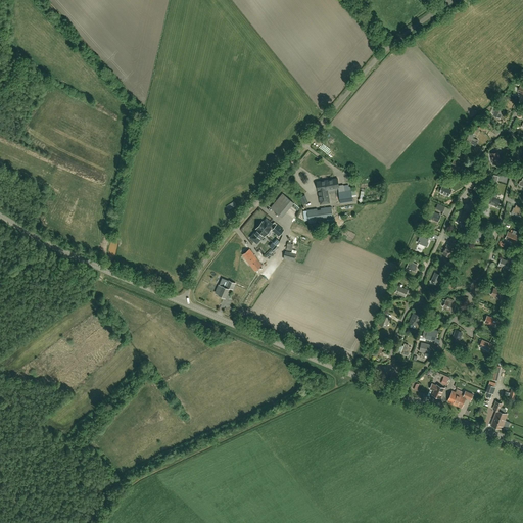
[(500,117),(503,110),(501,109),(501,107),(497,106),(493,114),(496,115),(496,116),(500,117)]
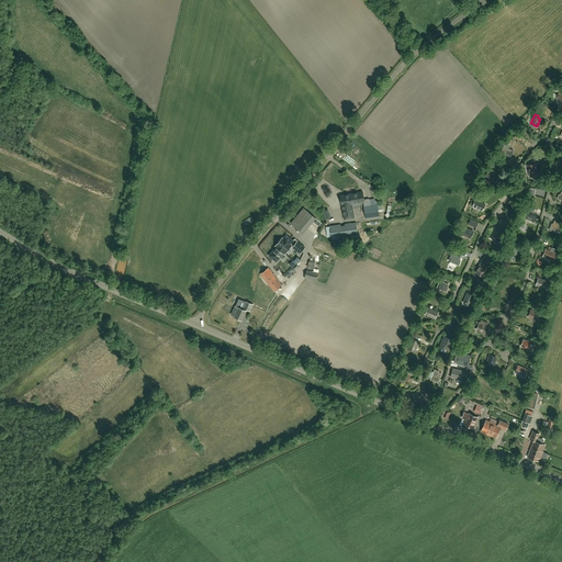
[(512,154),(514,150),(512,149),(507,148),(508,145),(504,144),(501,154),(510,157),(512,154)]
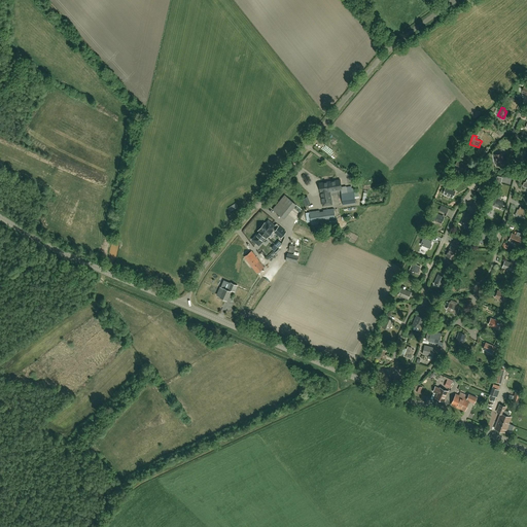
[(325,149),(324,151),(327,152),(330,147),(319,142),(317,145),(325,149)]
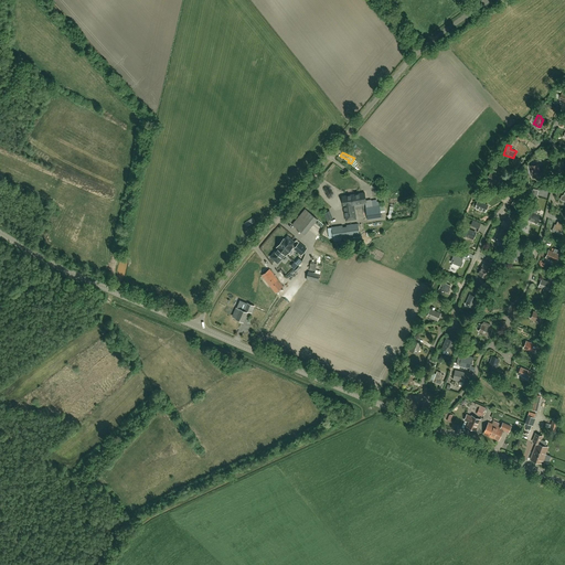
[(535,177),(540,176),(539,167),(534,167),(534,166),(531,167),(532,176),(535,176),(535,177)]
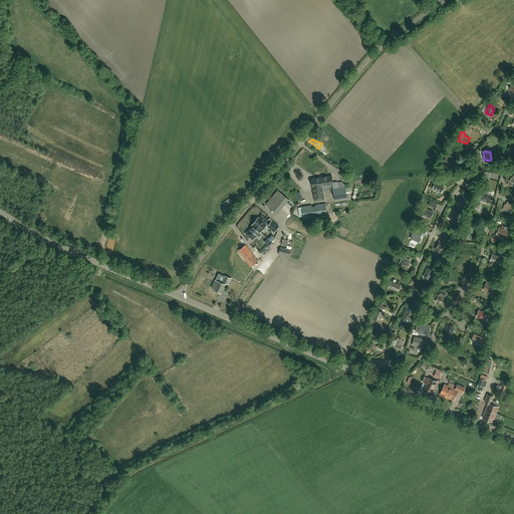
[(455,161),(454,161),(450,159),(451,156),(447,155),(445,161),(446,161),(444,164),(452,168),(455,161)]
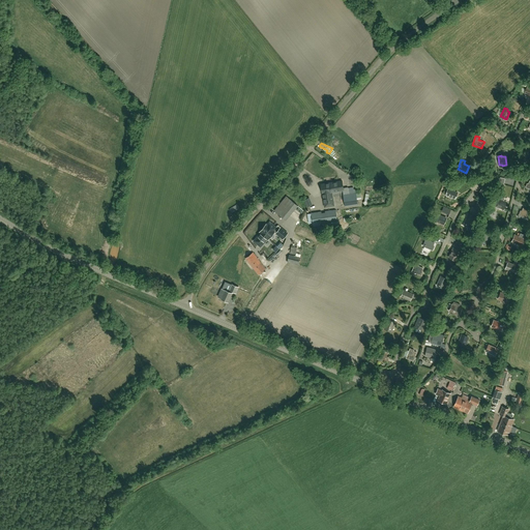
[(344,190),(343,188),(342,181),(321,184),(321,188),(321,189),(321,192),(322,193),(322,194),(324,207),(333,206),(331,192),(344,190)]
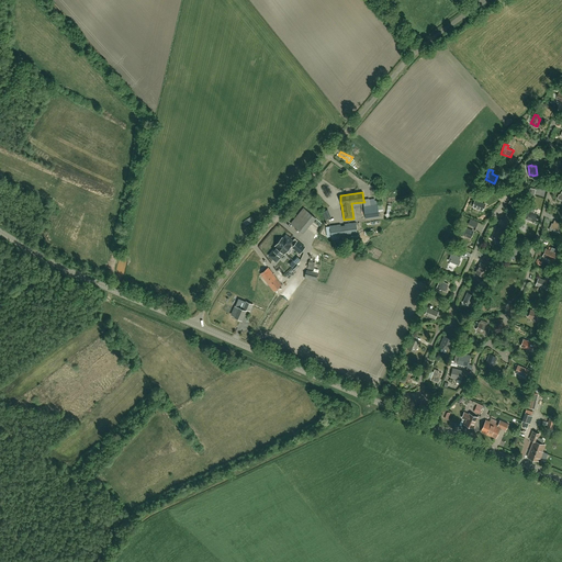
[(482,211),(484,208),(483,208),(484,203),(480,202),(481,199),(476,198),(474,203),(475,204),(473,208),(482,211)]
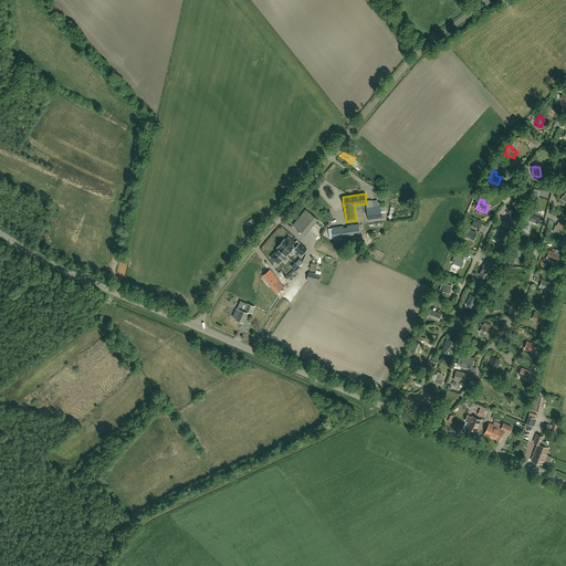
[(373,200),(366,201),(367,203),(367,208),(366,208),(368,220),(381,218),(380,206),(373,207),(373,200)]
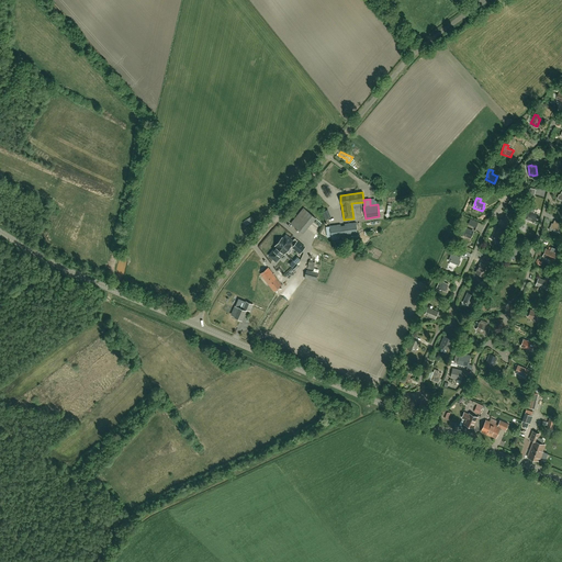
[(535,211),(528,208),(525,214),(527,214),(525,217),(534,222),(536,218),(534,217),(536,214),(534,213),(535,211)]
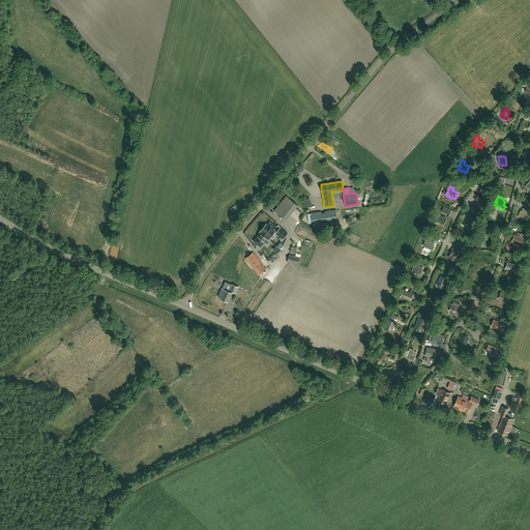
[(286,221),(298,206),(287,197),(274,211),(286,221)]
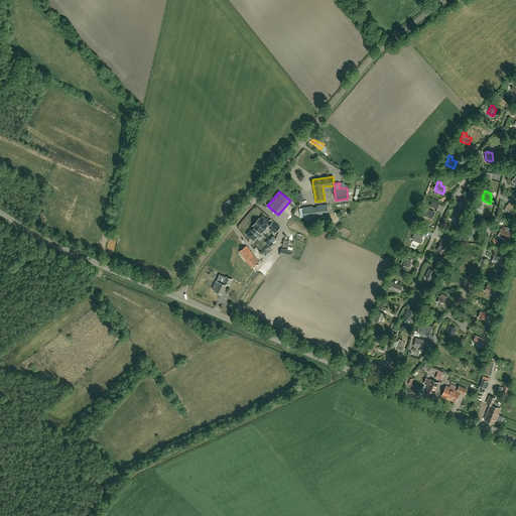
[(226,207),(233,203),(231,199),(223,204),(226,207)]
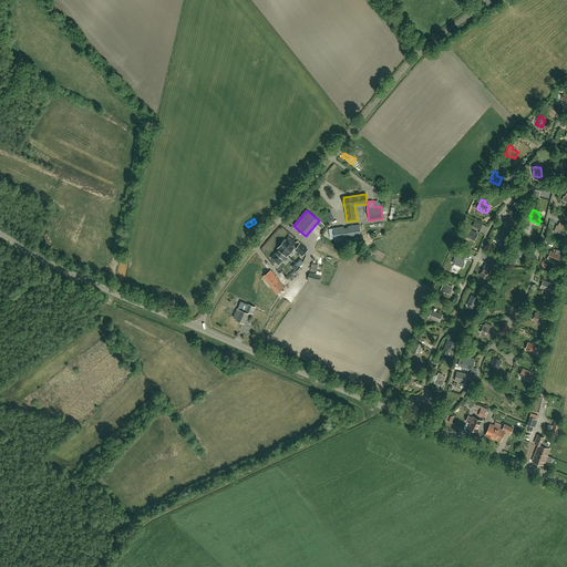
[(566,230),(566,229),(566,225),(559,223),(558,226),(557,226),(555,229),(564,233),(566,229),(566,230)]
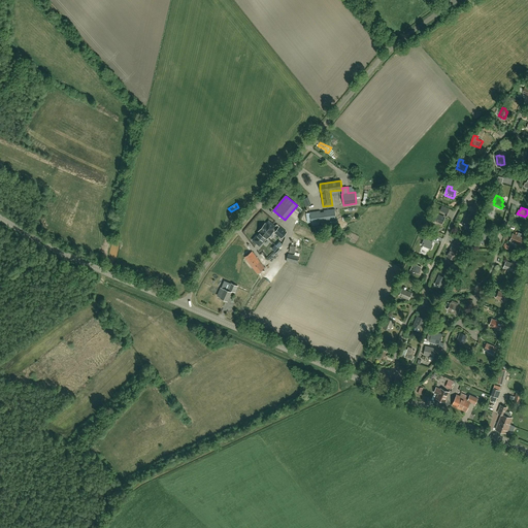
[(325,220),(325,221),(326,229),(338,228),(337,220),(336,220),(334,209),(324,210),(324,211),(320,212),(320,211),(310,212),(311,223),(322,222),(321,221),(325,220)]
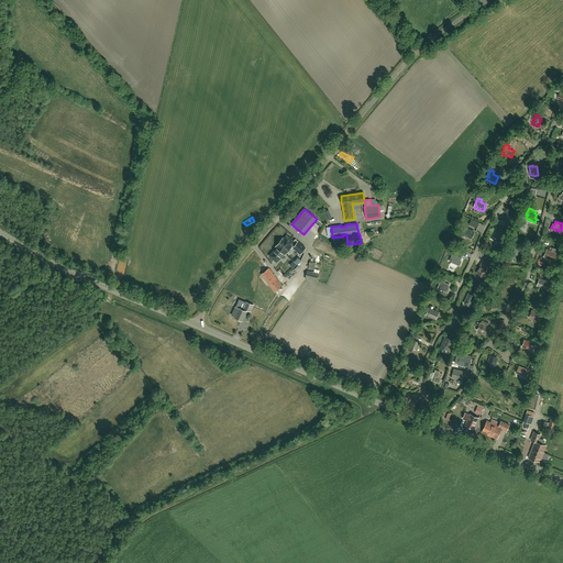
[(472,234),(473,231),(464,227),(463,231),(464,231),(463,234),(472,239),(473,234),(472,234)]
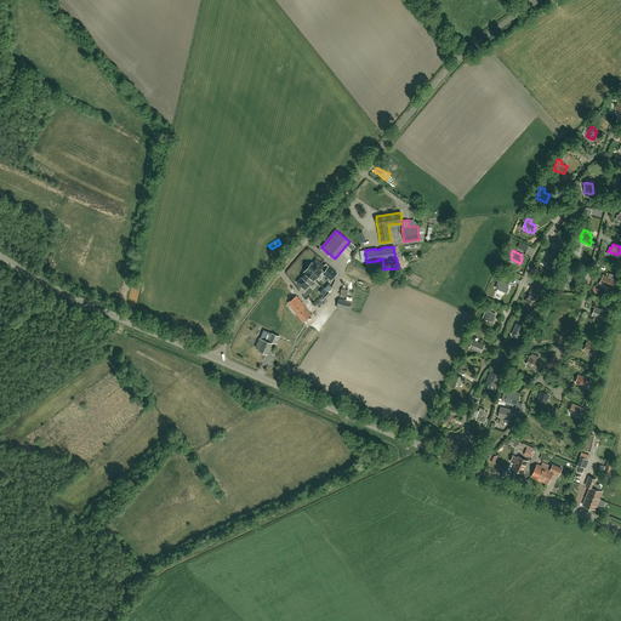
[(551,267),(556,257),(552,255),(552,254),(548,252),(543,262),(547,263),(547,265),(551,267)]
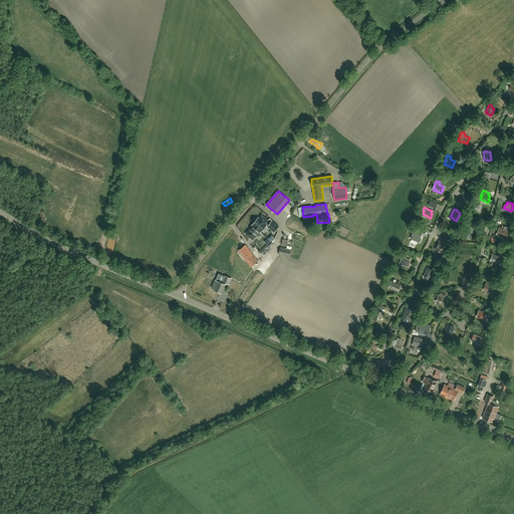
[(252,225),(253,226),(246,234),(253,239),(259,231),(260,232),(261,231),(266,225),(268,226),(267,226),(274,232),(278,226),(269,219),(268,221),(268,220),(262,215),(259,218),(258,218),(257,219),(256,219),(253,222),(254,223),(252,225)]
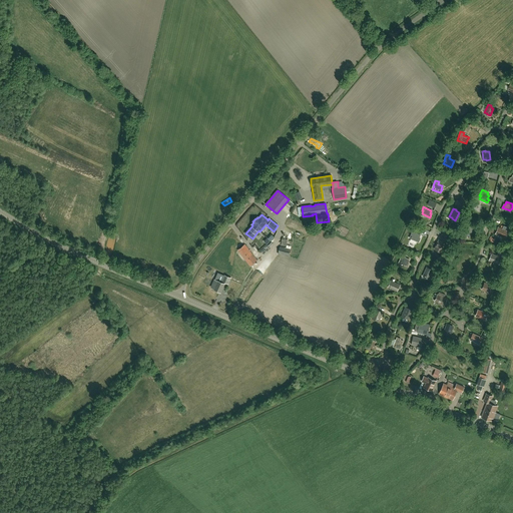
[(470,236),(473,227),(472,227),(472,226),(466,224),(463,230),(465,230),(463,233),(470,236)]
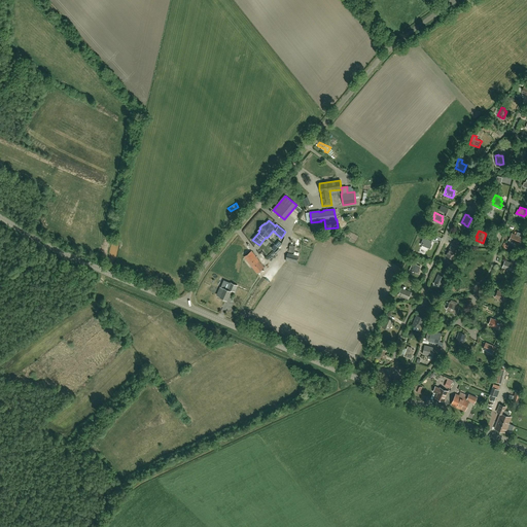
[(520,241),(522,238),(520,237),(522,234),(518,232),(516,235),(514,234),(513,238),(511,237),(510,240),(519,244),(520,241)]
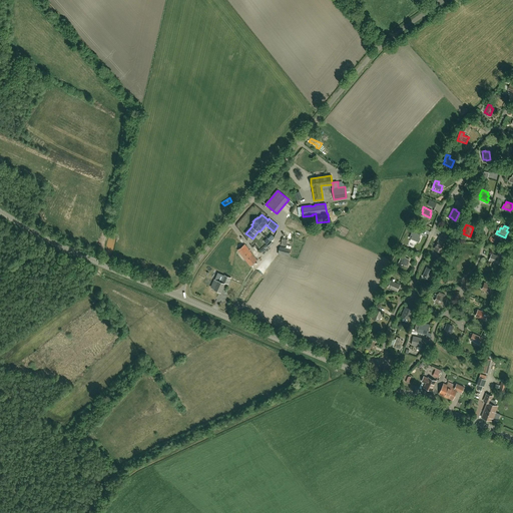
[(419,241),(420,238),(419,237),(420,234),(416,233),(418,230),(414,228),(411,234),(412,235),(411,238),(419,241)]
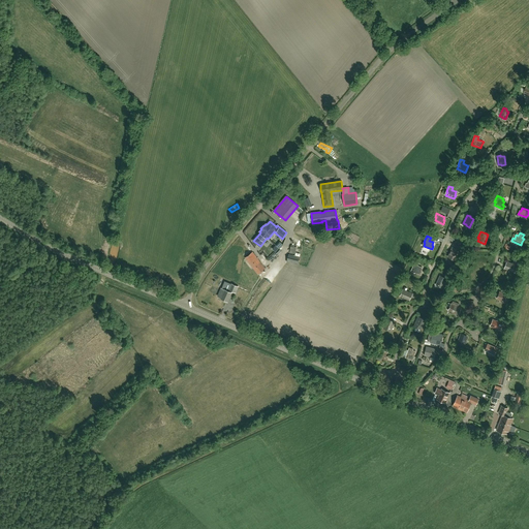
[(455,259),(459,252),(456,250),(456,249),(453,248),(448,255),(452,257),(452,258),(455,259)]
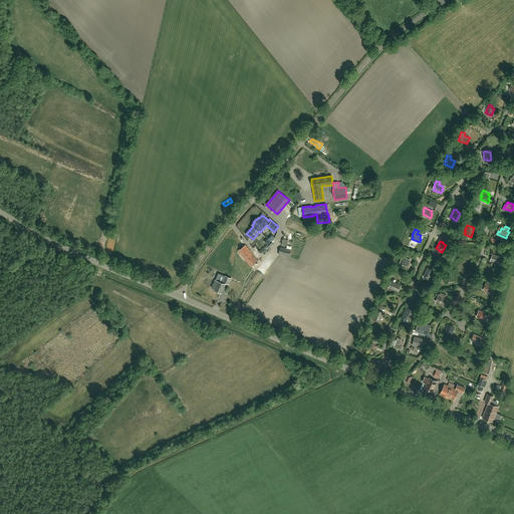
[(251,266),(258,261),(245,245),(238,250),(251,266)]
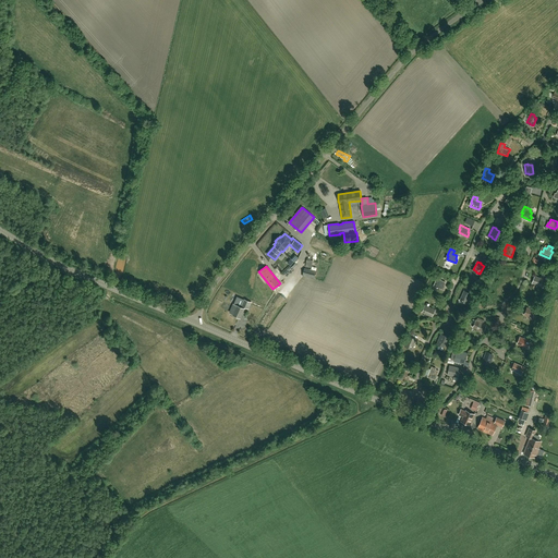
[(314,279),(316,270),(304,268),(302,276),(314,279)]
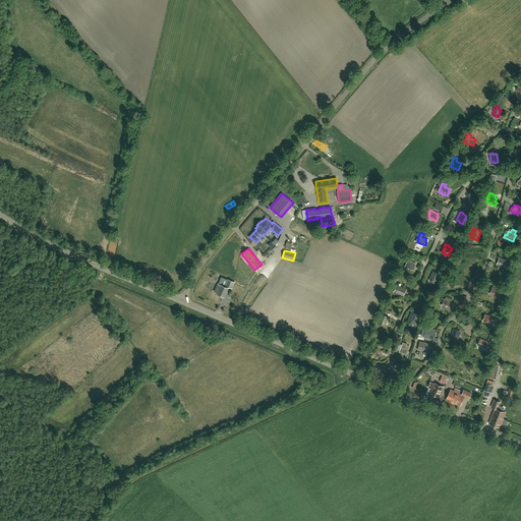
[(505,259),(500,257),(497,265),(507,268),(510,258),(506,256),(505,259)]
